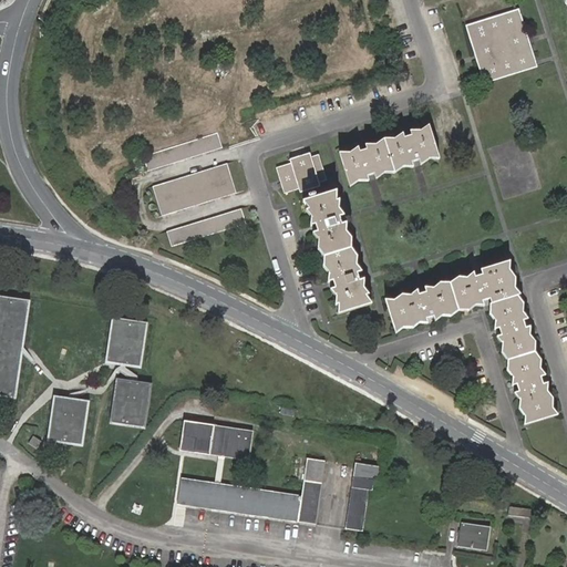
[(466,26),(468,31),(522,14),(519,9),(497,16),(466,26)]
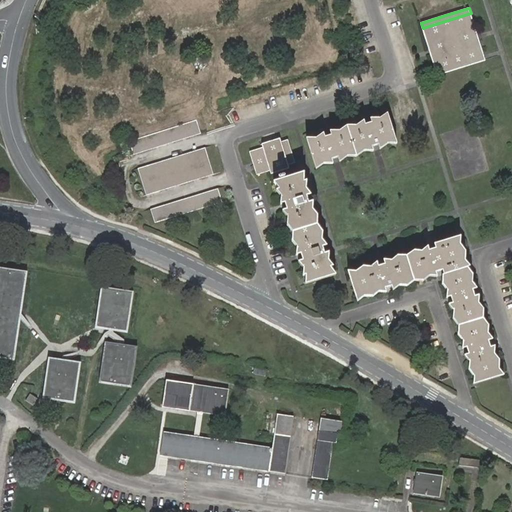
[(423,28),(437,70),(485,55),(479,37),(471,13),(423,28)]
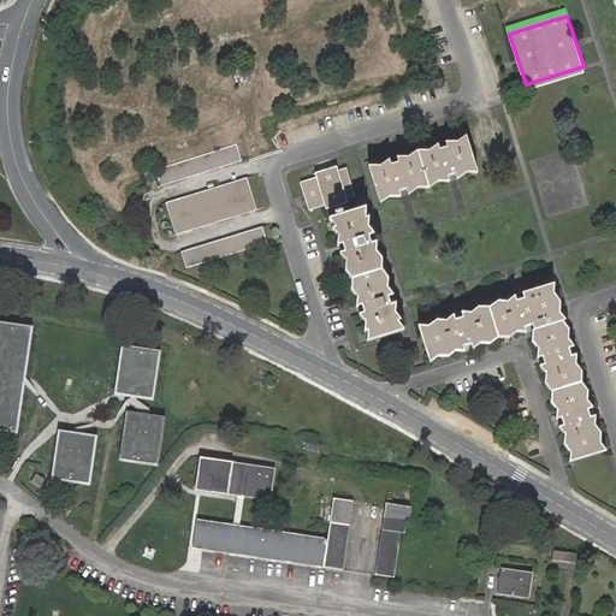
[(584,66),(526,84),(527,92),(585,72),(584,69),(584,66)]
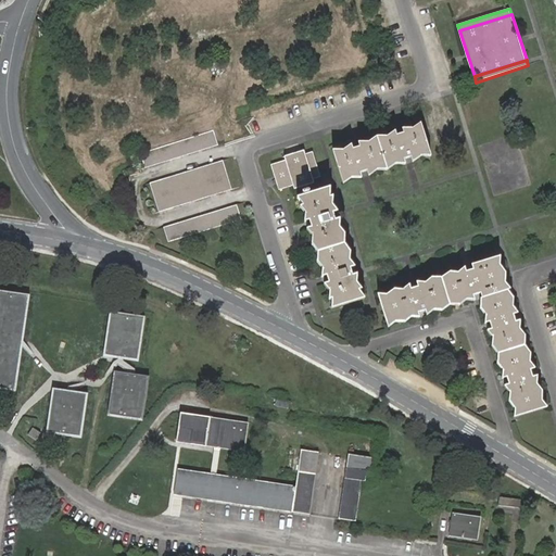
[(400,130),(378,137),(389,169),(411,163),(431,156),(421,124),(400,130)]
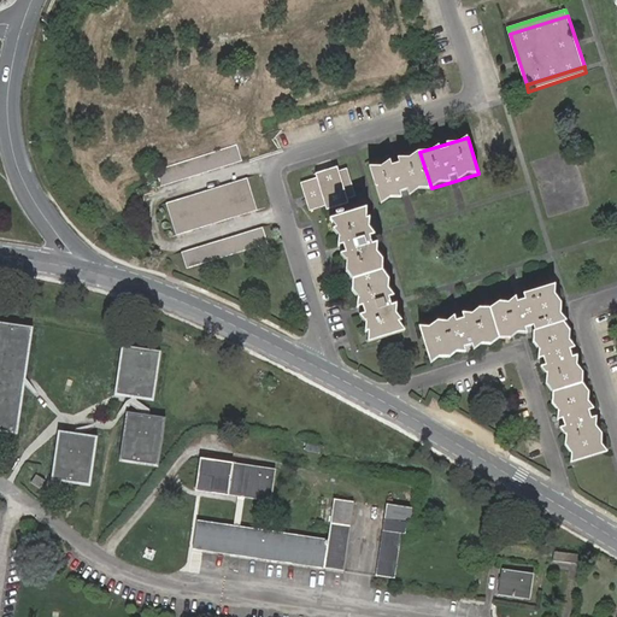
[(235,147),(154,174),(159,189),(241,163),(235,147)]
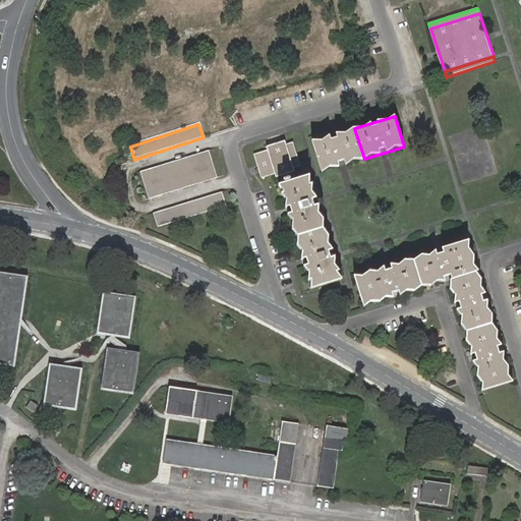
[(312,141),(322,172),(343,166),(364,159),(354,128),(334,134),(312,141)]
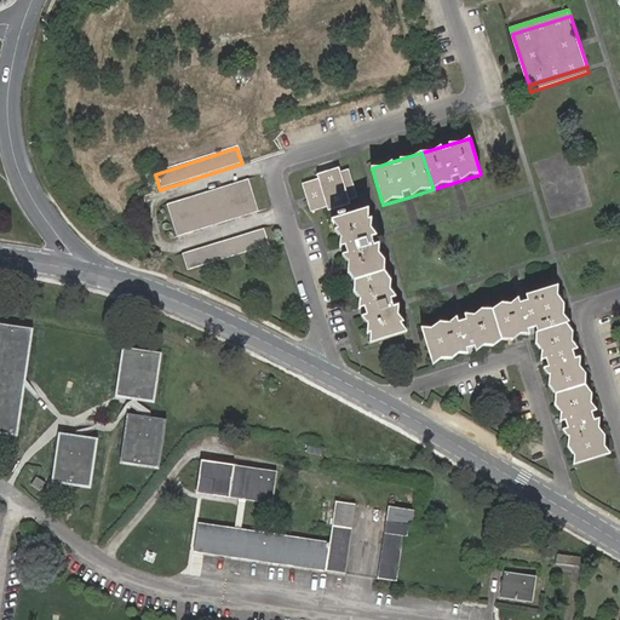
[(306,201),(310,213),(356,199),(348,171),(331,177),(300,185),(306,201)]
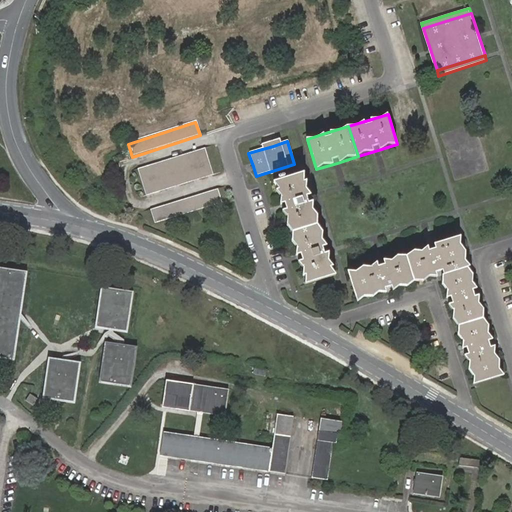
[(137,171),(145,198),(213,177),(204,150),(137,171)]
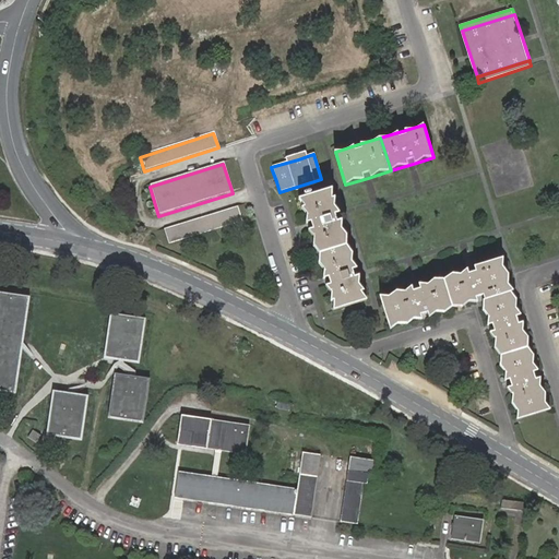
[(325,282),(334,311),(368,300),(332,189),(299,200),(308,226),(325,282)]
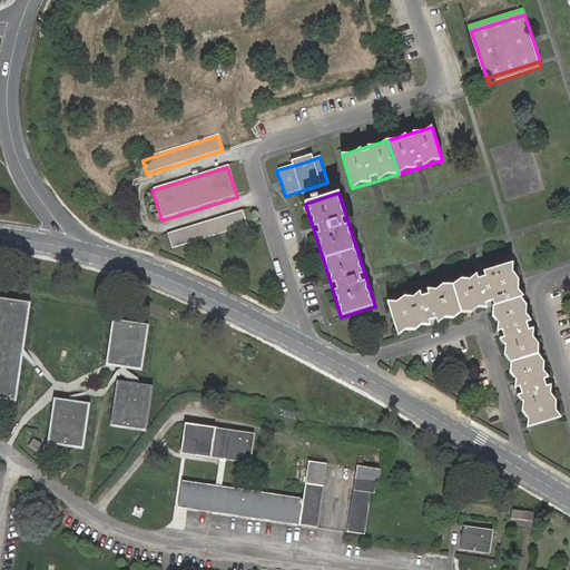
[(241,212),(167,236),(172,252),(247,227),(241,212)]
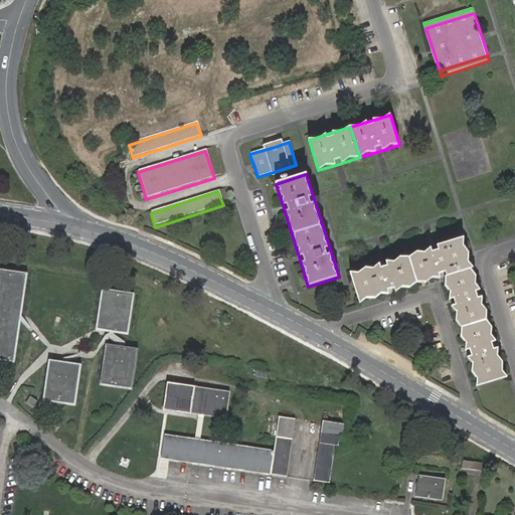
[(351,273),(360,304),(442,278),(477,387),(508,377),(468,251),(464,237),(435,246),(383,263),(351,273)]
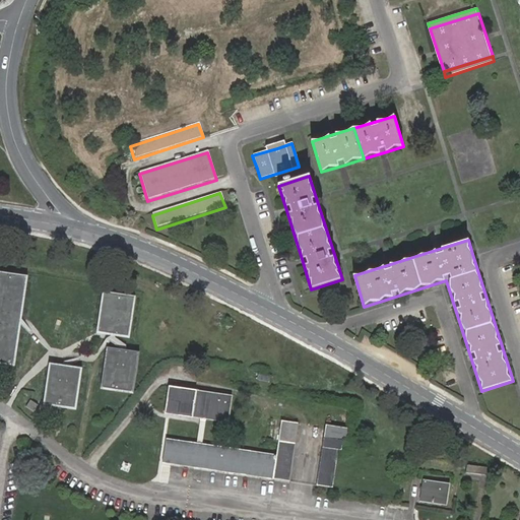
[(26,276),(0,272),(0,362),(14,364),(19,324),(20,320),(20,318),(26,276)]
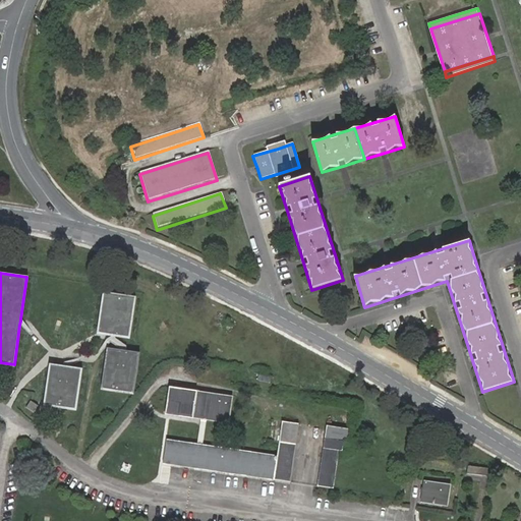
[(134,297),(105,292),(100,331),(105,332),(129,335),(134,297)]
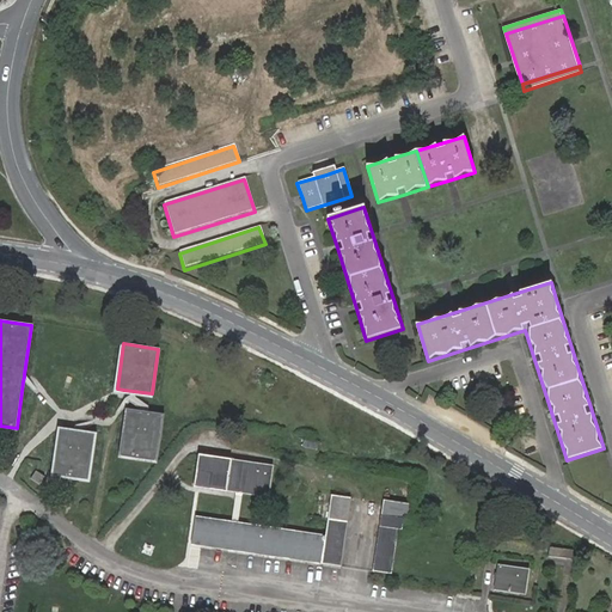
[(146,411),(128,409),(122,454),(157,459),(163,414),(150,412),(146,411)]
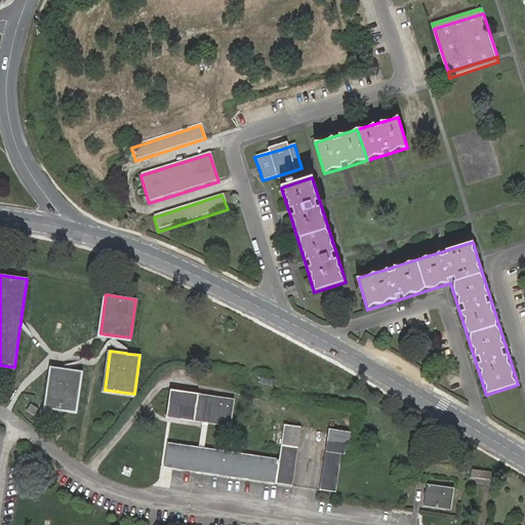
[(67,369),(52,367),(46,406),(77,410),(82,371),(72,370),(67,369)]
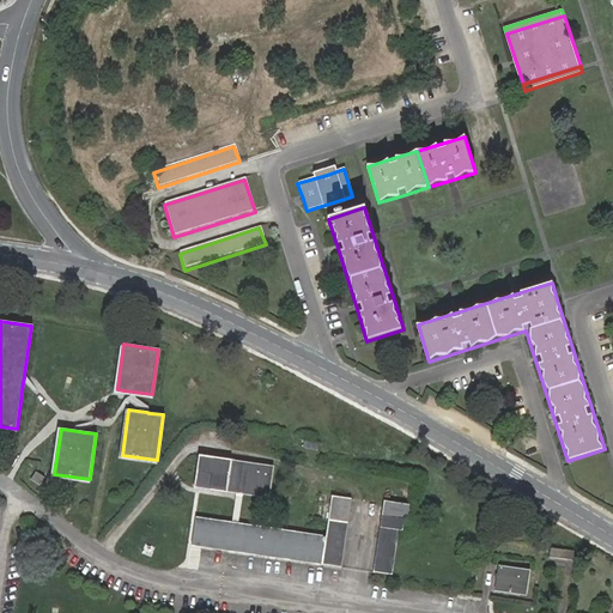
[(277,463),(200,453),(195,485),(244,492),(272,496),(277,463)]
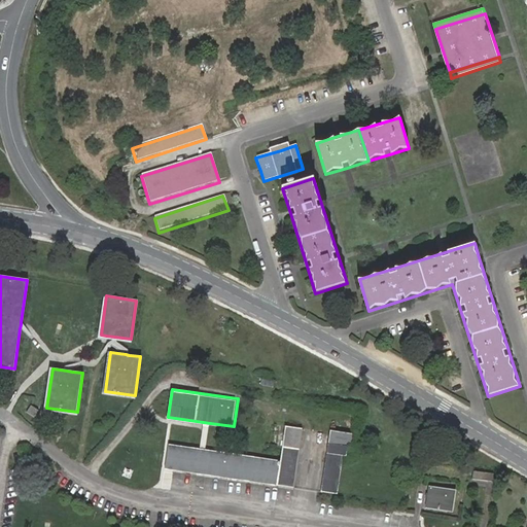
[(32,405),(27,413),(35,417),(40,410),(32,405)]
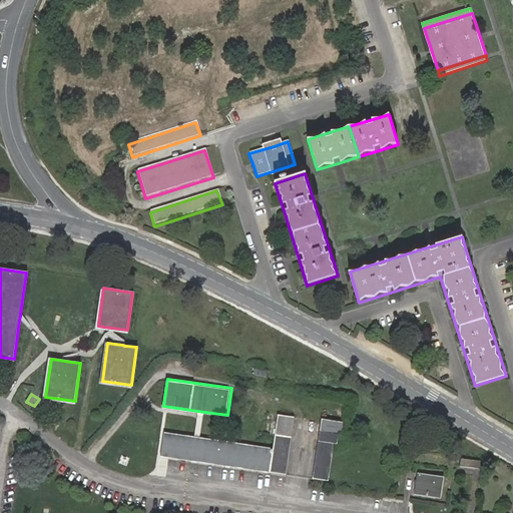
[(164,432),(161,456),(287,474),(291,449),(296,417),(279,414),(275,446),(274,448),(200,438),(194,437),(164,432)]
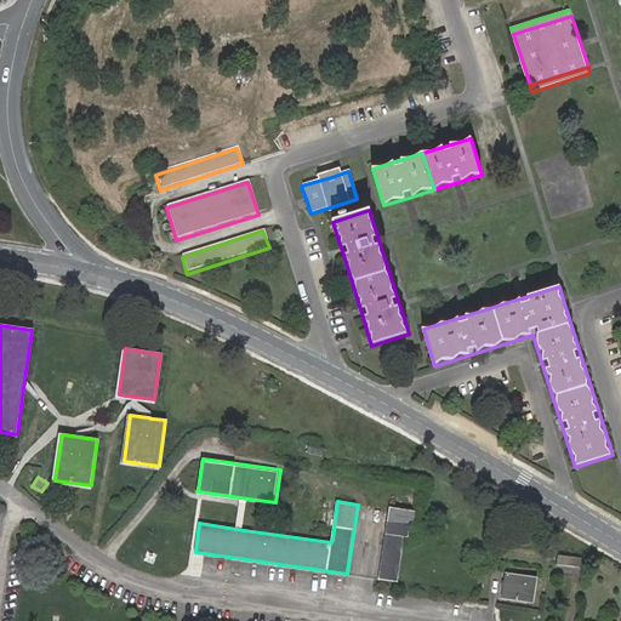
[(382,548),(379,579),(398,581),(403,552),(405,536),(409,536),(410,525),(414,525),(416,510),(389,506),(382,548)]
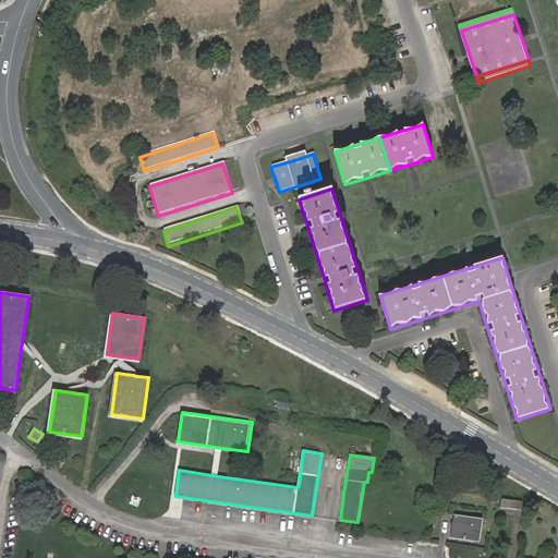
[(480,542),(483,519),(456,514),(452,537),(480,542)]
